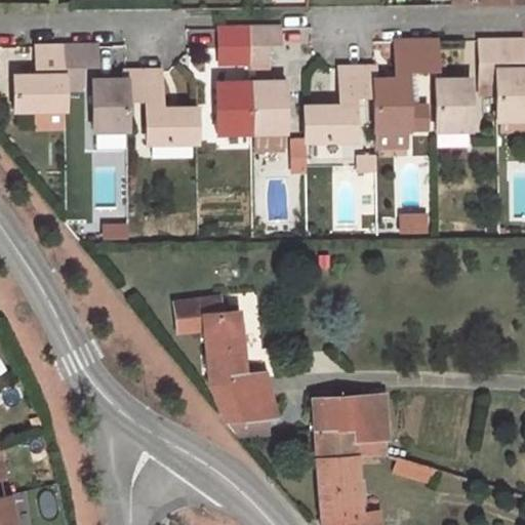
[(232,43),(233,61),(248,61),(247,29),(219,29),(219,43),(232,43)]
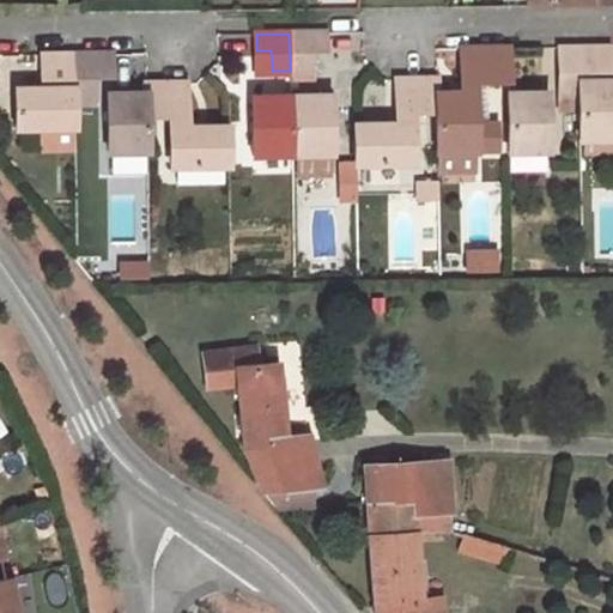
[(309,50),(323,50),(323,34),(289,34),(290,71),(310,71),(309,50)]
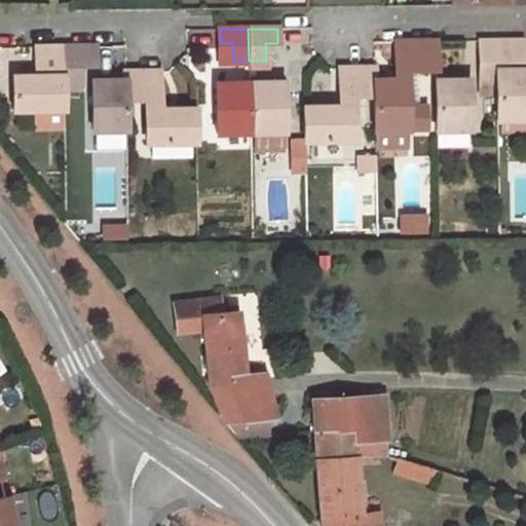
[(479,40),(480,82),(498,82),(497,39),(479,40)]
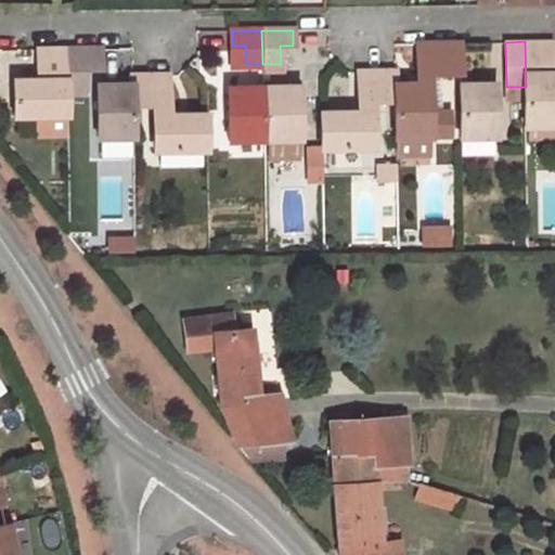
[(527,125),(554,124),(554,73),(541,73),(541,64),(550,64),(549,41),(525,41),(526,87),(527,125)]
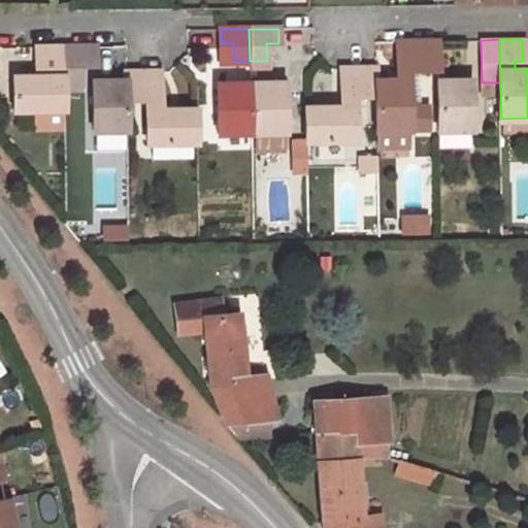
[(395,41),(396,71),(436,70),(435,40),(395,41)]
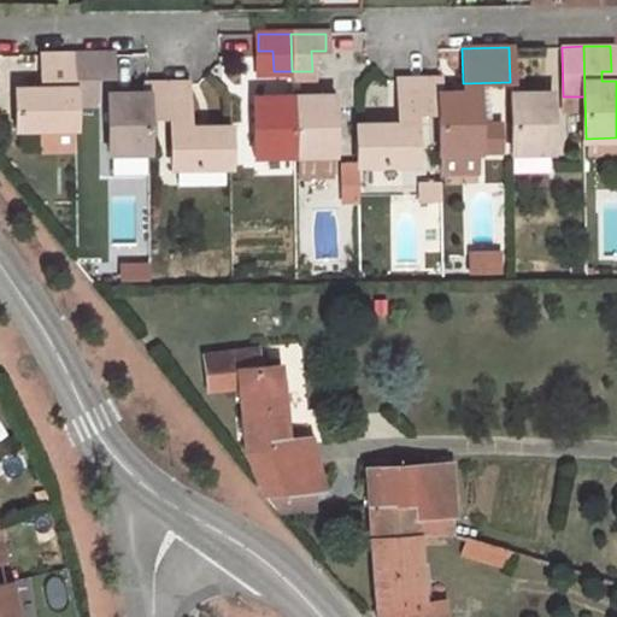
[(52,86),(16,87),(16,129),(74,128),(74,105),(72,53),(43,54),(43,78),(52,78),(52,86)]
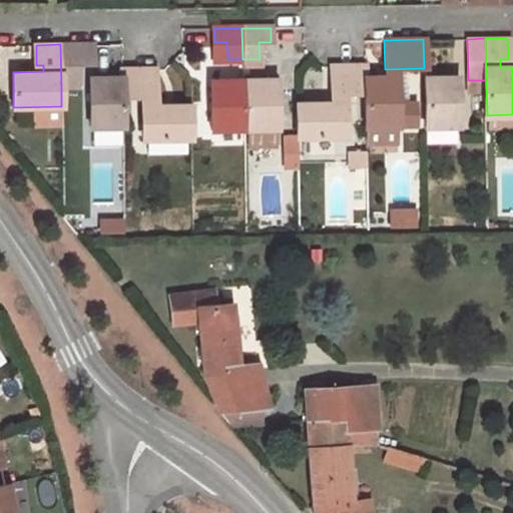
[(76,61),(92,61),(92,44),(60,44),(61,87),(76,87),(76,61)]
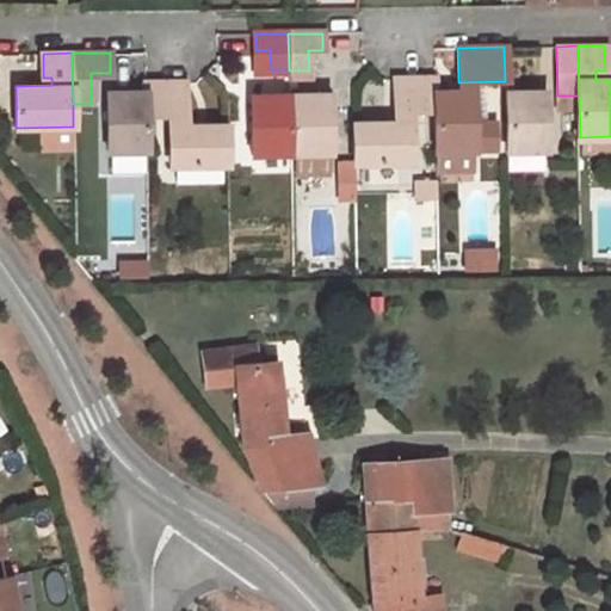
[(394,79),(395,113),(434,113),(434,92),(433,78),(394,79)]
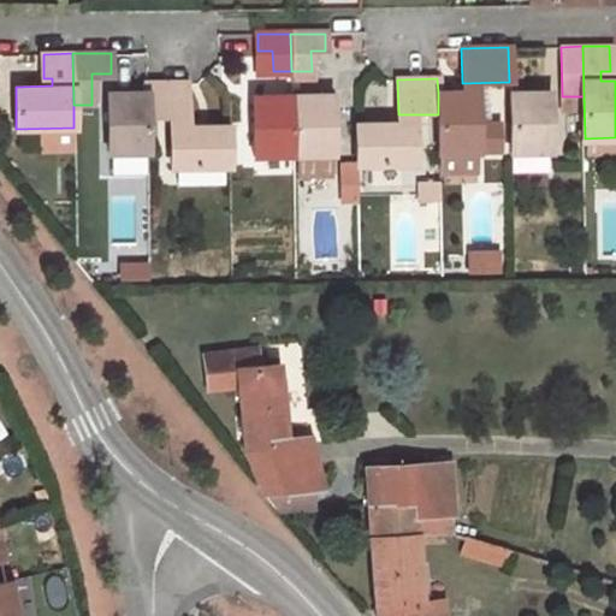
[(146,118),(185,117),(185,83),(144,84),(146,93),(146,118)]
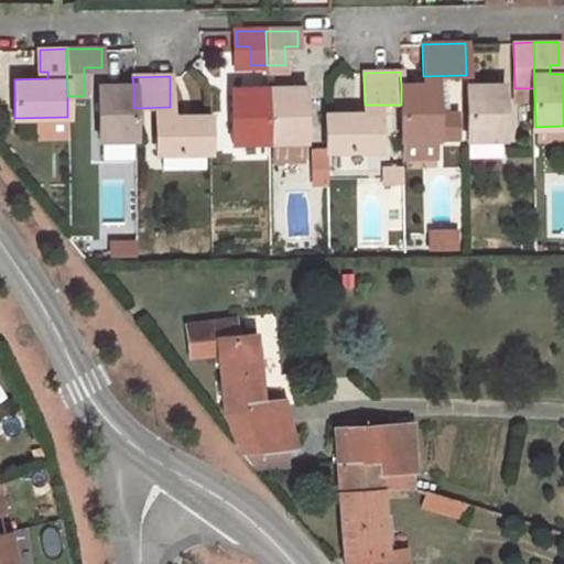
[(437,138),(435,84),(401,85),(401,105),(403,138),(437,138)]
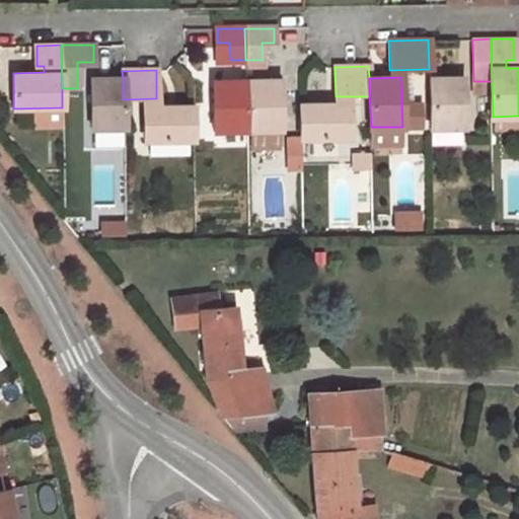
[(463,126),(461,77),(429,77),(431,127),(463,126)]
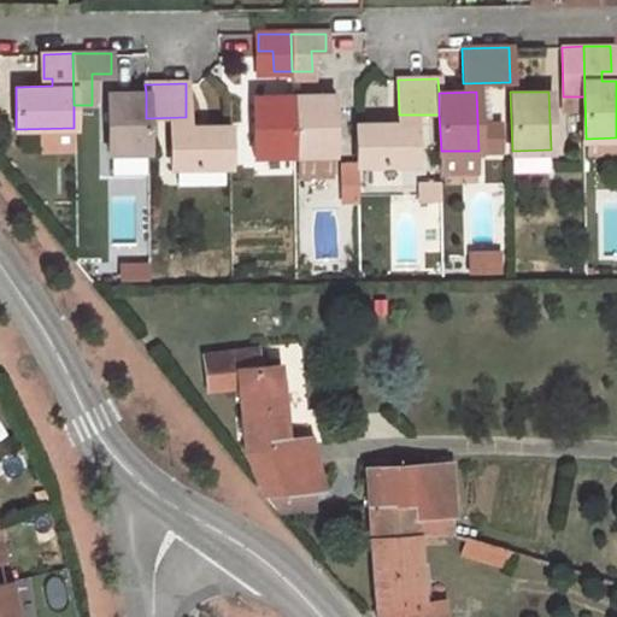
[(146,93),(109,94),(109,152),(147,151),(146,118),(146,93)]
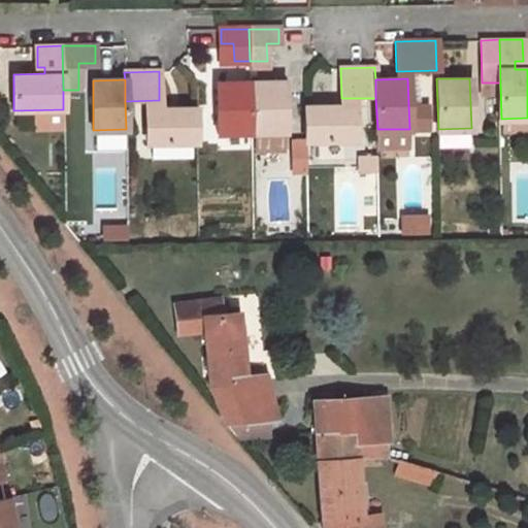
[(284,131),(283,81),(251,83),(252,131),(284,131)]
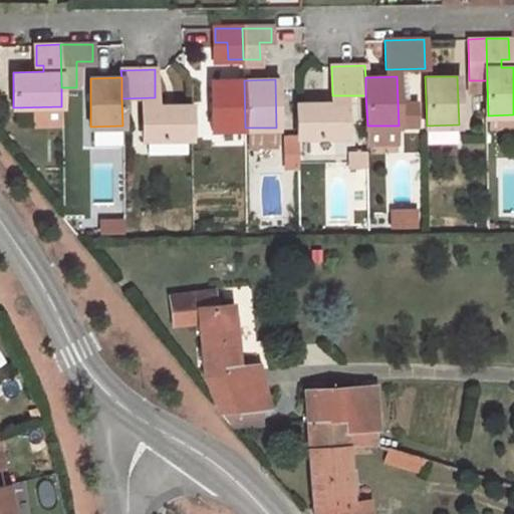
[(244,80),(211,81),(212,129),(245,127),(244,80)]
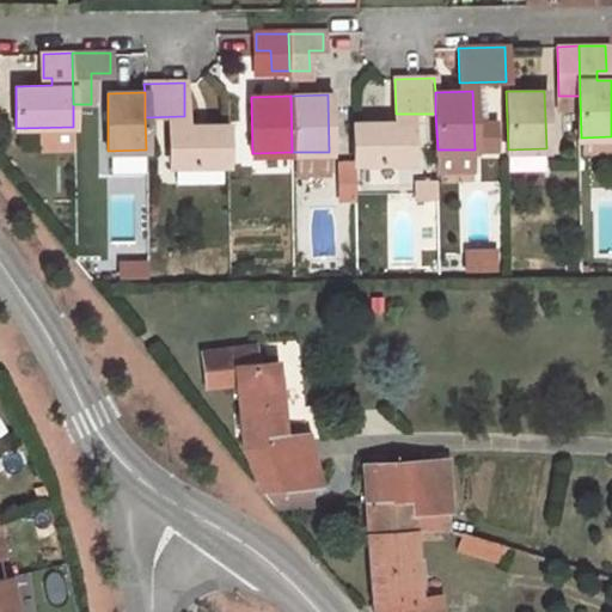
[(410,161),(409,123),(354,124),(355,163),(410,161)]
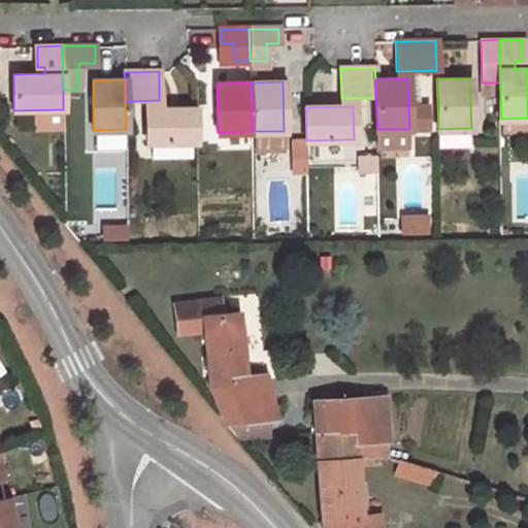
[(196,108),(146,108),(146,141),(197,141),(196,108)]
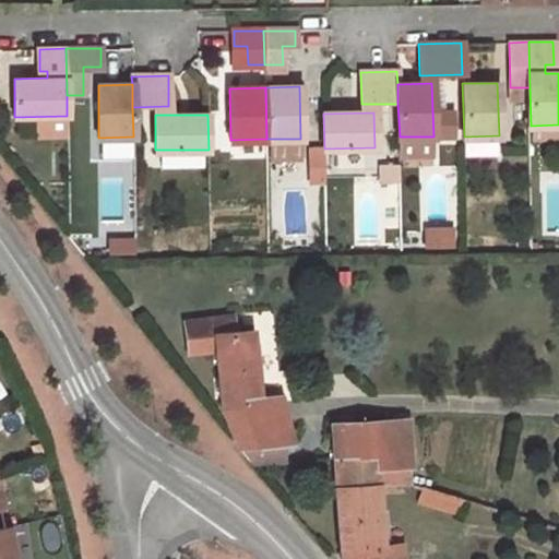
[(309,163),(309,182),(323,183),(324,146),(302,146),(302,163),(309,163)]
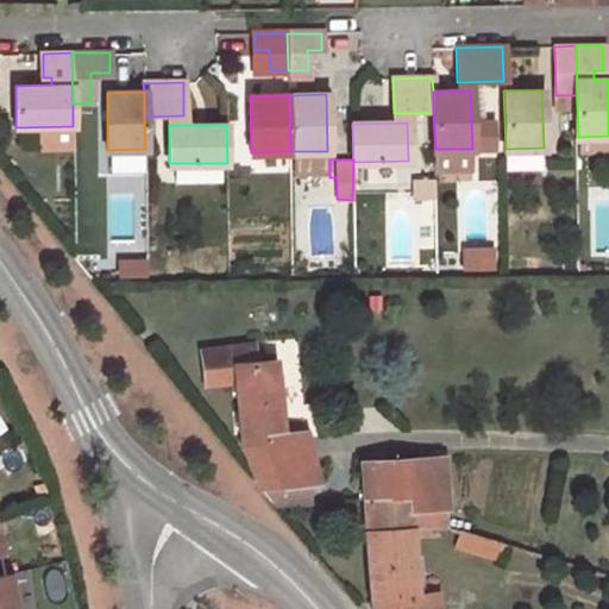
[(243,443),(258,484),(259,488),(272,504),(315,502),(313,479),(318,479),(305,429),(282,432),(275,359),(255,360),(252,343),(200,350),(205,384),(236,381),(243,443)]
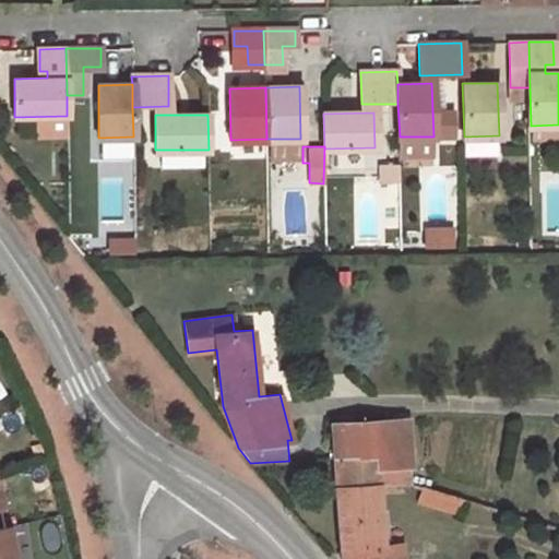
[(407,419),(332,424),(341,548),(343,558),(402,558),(401,544),(383,546),(379,484),(412,483),(407,419)]
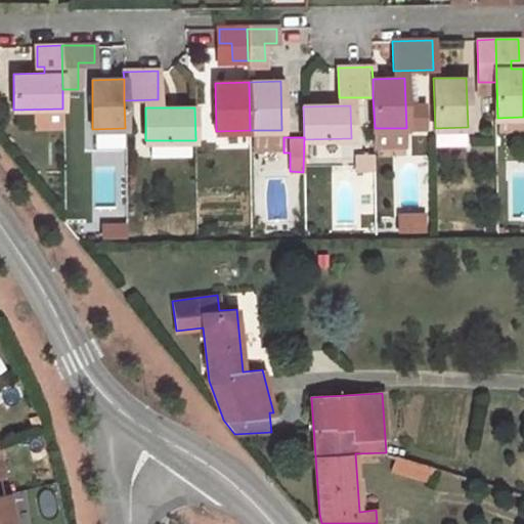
[(393,470),(427,480),(431,466),(397,455),(393,470)]
